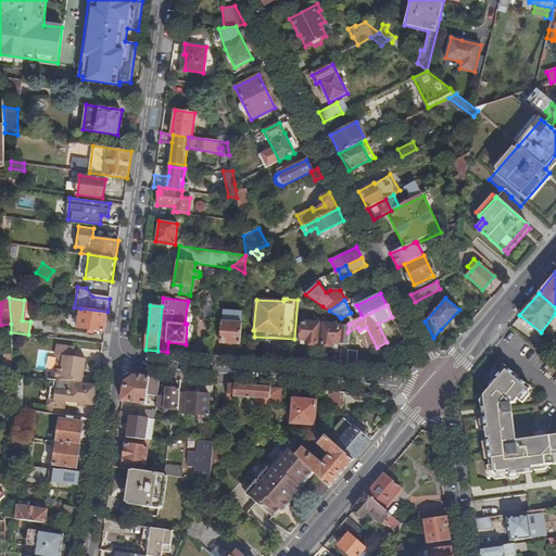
[(105,331),(108,312),(80,308),(79,312),(73,311),(73,315),(67,314),(65,329),(91,332),(91,329),(105,331)]
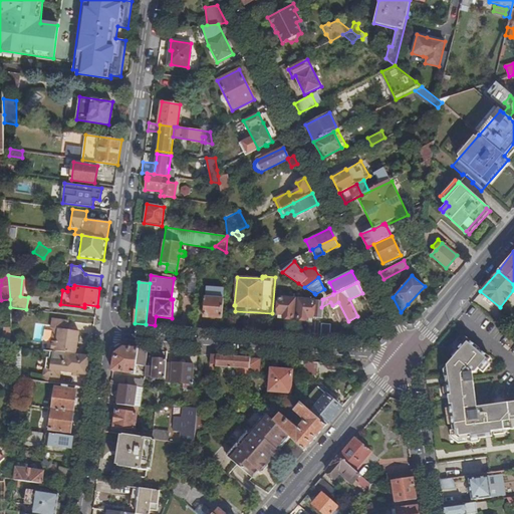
[(213,298),(213,288),(206,287),(205,297),(213,298)]
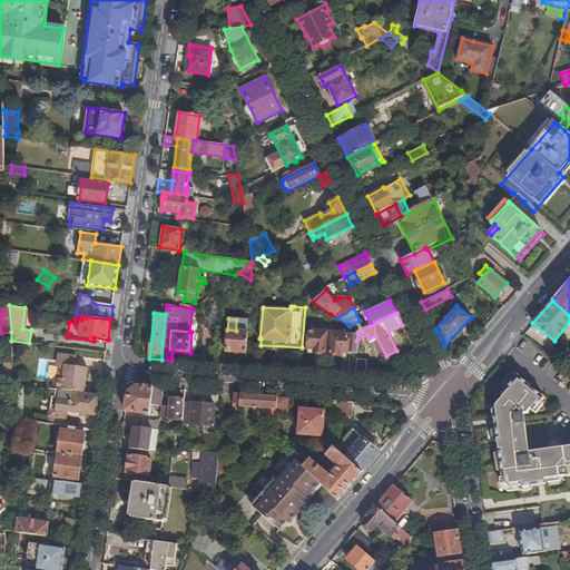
[(246,353),(248,320),(236,320),(236,331),(227,330),(226,352),(246,353)]
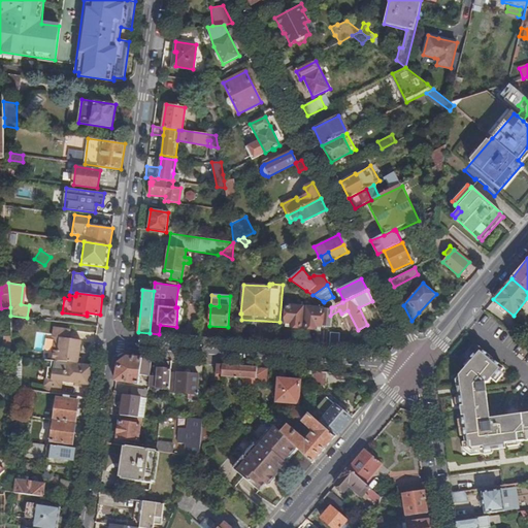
[(324,302),(323,301),(322,308),(306,307),(305,327),(316,328),(317,325),(321,325),(322,318),(330,319),(330,316),(331,307),(324,302)]
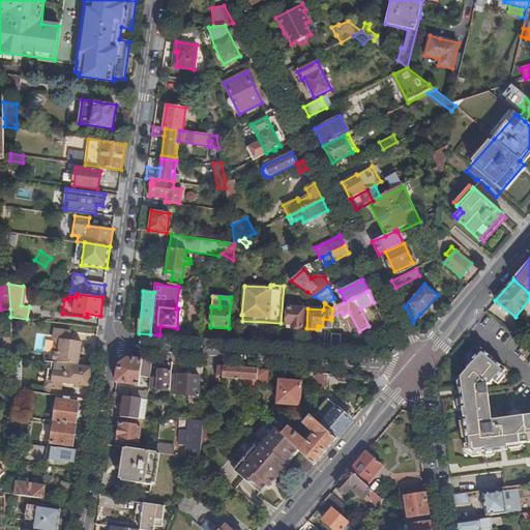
[(302,328),(304,308),(288,306),(286,327),(302,328)]
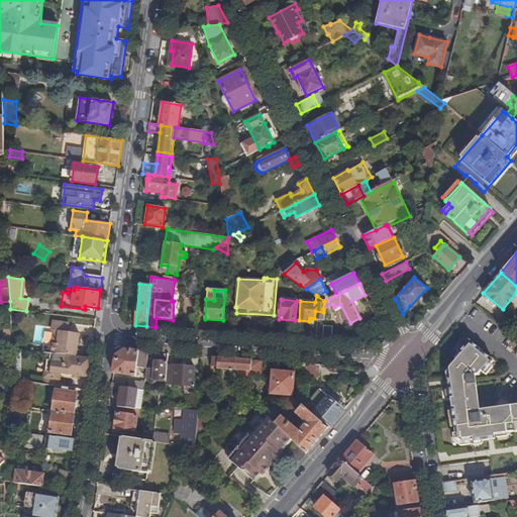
[(73,347),(78,348),(81,326),(69,324),(69,320),(54,318),(52,328),(55,328),(55,331),(54,332),(52,340),(54,342),(52,350),(72,353),(73,347)]
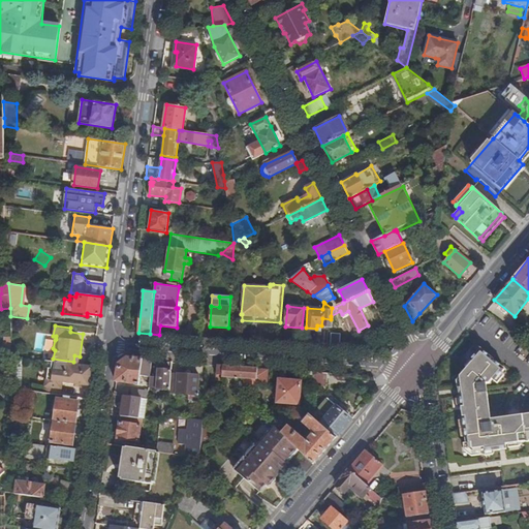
[(331,333),(330,347),(339,348),(340,334),(331,333)]
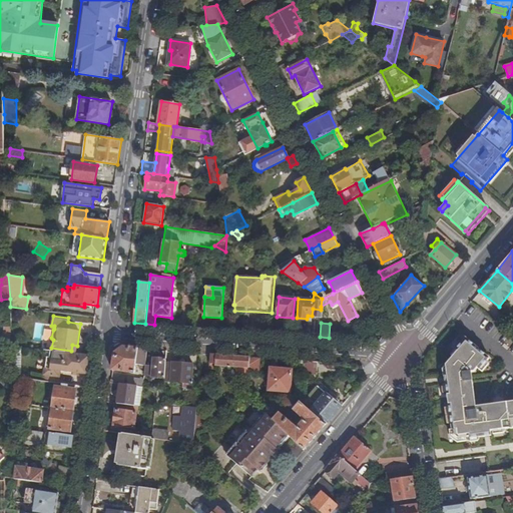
[(479,369),(486,361),(489,357),(466,338),(451,355),(454,357),(447,365),(448,377),(449,377),(449,383),(445,384),(452,430),(454,430),(454,435),(459,438),(470,437),(471,438),(485,436),(484,426),(491,425),(491,429),(512,425),(512,400),(475,406),(471,372),(474,371),(477,367),(479,369)]
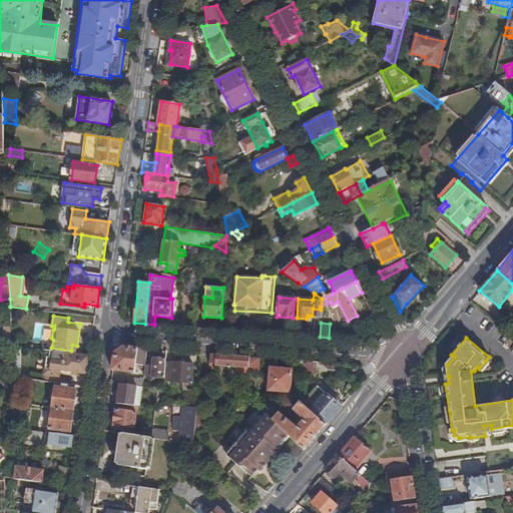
[(114,354),(112,370),(134,373),(136,364),(142,365),(142,368),(145,368),(147,349),(123,348),(114,354)]
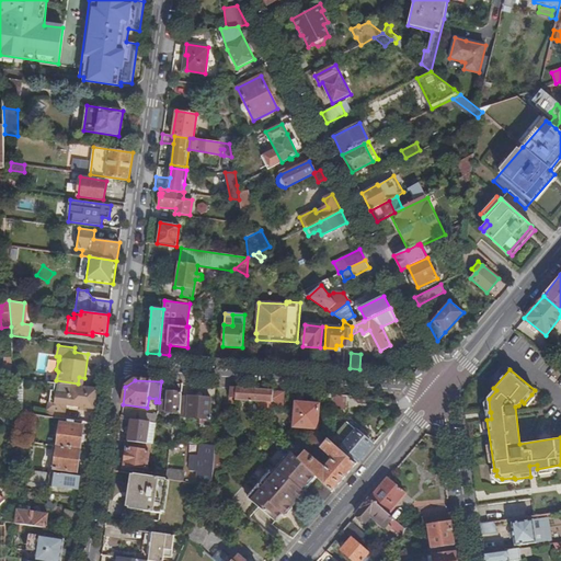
[(76,386),(52,382),(50,388),(57,389),(56,401),(49,400),(47,416),(66,419),(67,404),(95,409),(98,389),(76,386)]
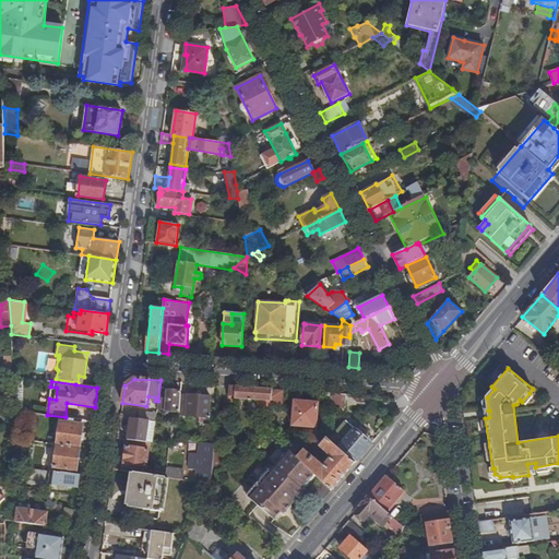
[(271,389),(228,385),(227,401),(235,402),(236,399),(258,400),(258,409),(270,411),(270,407),(271,389)]
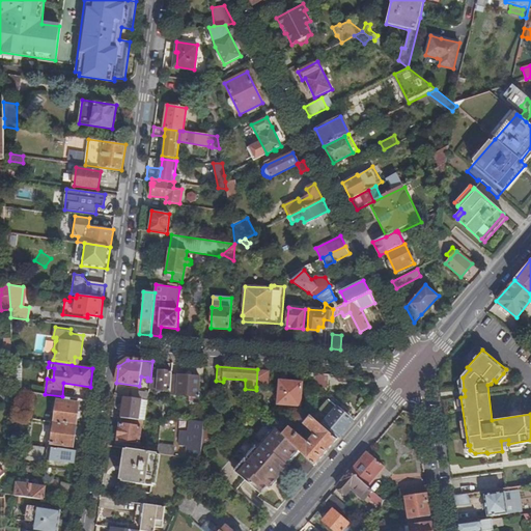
[(270,370),(257,369),(256,387),(269,387),(270,370)]
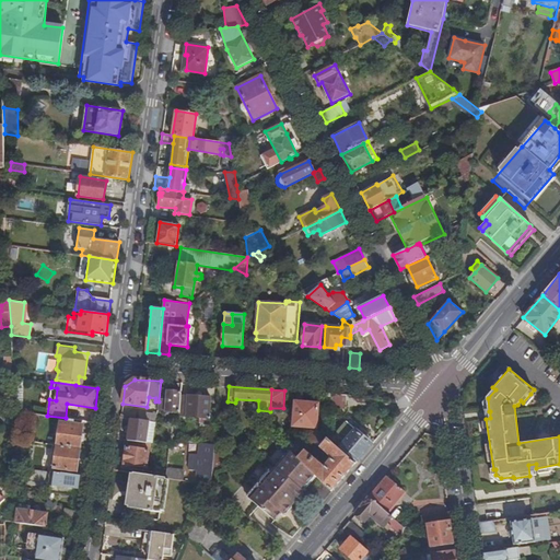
[(181,395),(181,393),(166,392),(165,412),(179,412),(181,395)]
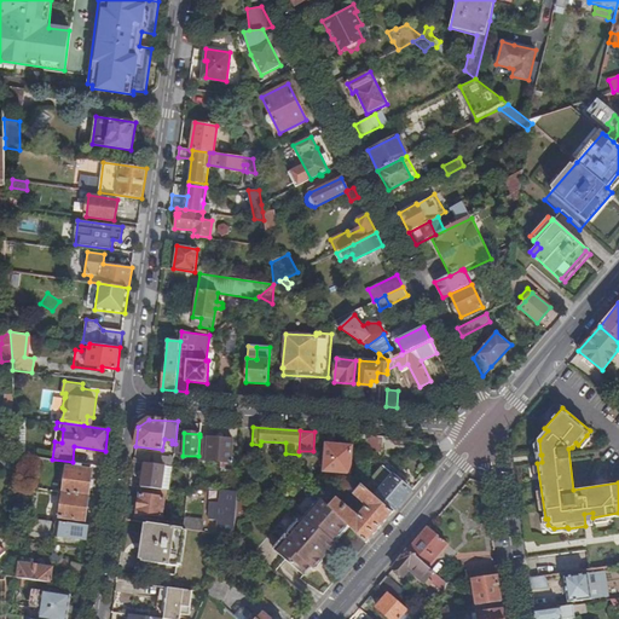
[(362,435),(360,451),(382,452),(383,437),(362,435)]
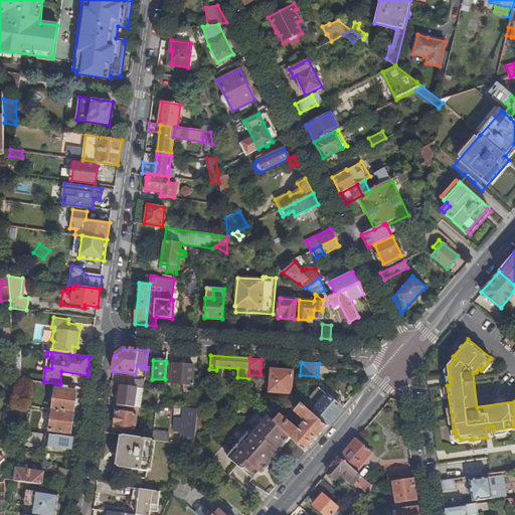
[(491,365),(488,362),(481,370),(484,372),(491,365)]
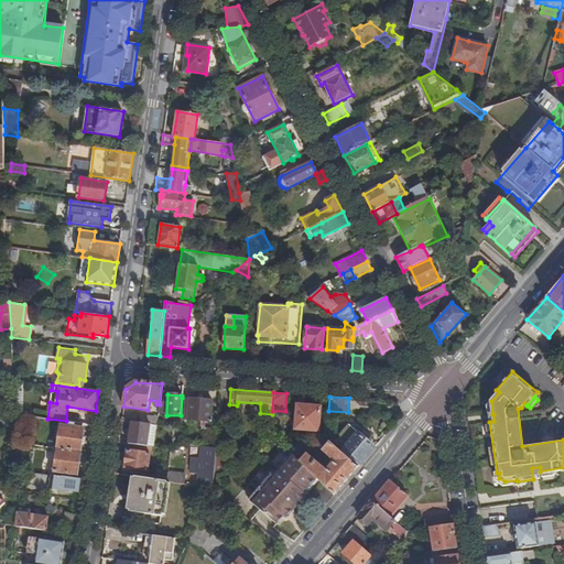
[(181,415),(181,419),(210,421),(212,410),(215,410),(215,407),(212,407),(212,400),(182,398),(181,415)]
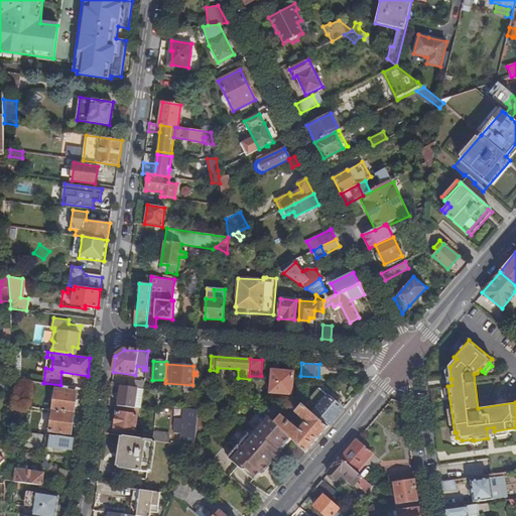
[(293,372),(272,370),(270,392),(291,394),(293,372)]
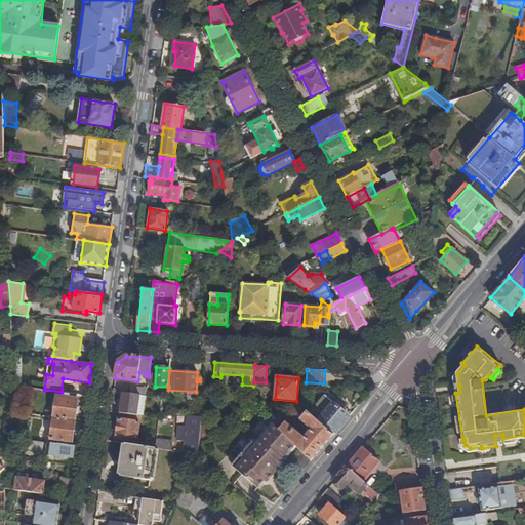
[(134,387),(133,394),(147,396),(148,388),(134,387)]
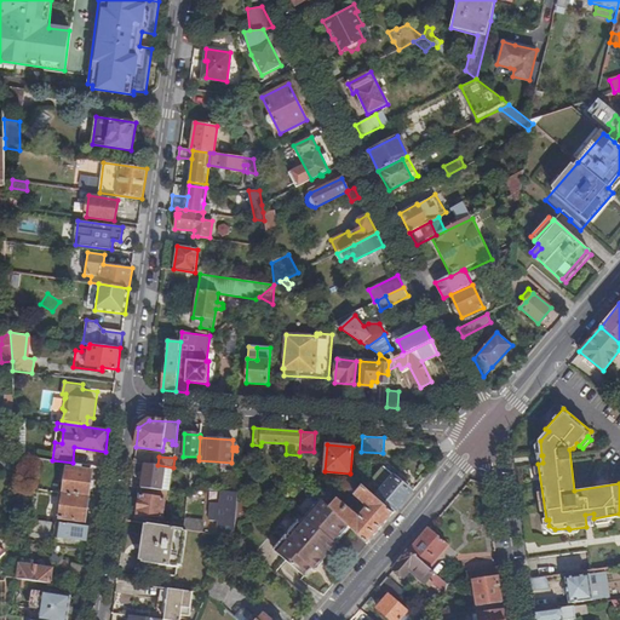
[(91,480),(93,465),(75,464),(75,469),(68,468),(64,493),(89,495),(90,488),(92,488),(93,487),(95,482),(93,481),(91,480)]
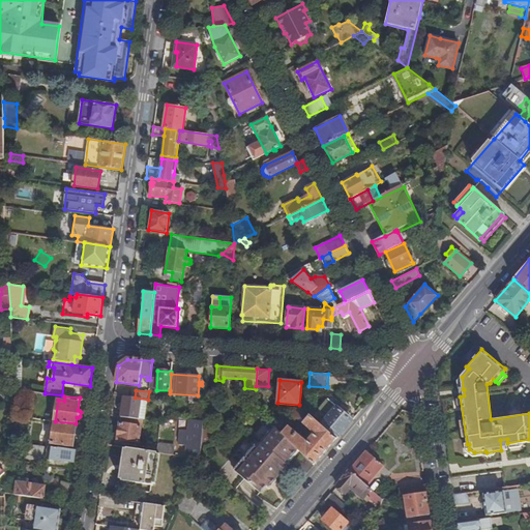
[(124,396),(121,417),(142,419),(145,419),(148,404),(148,400),(135,398),(124,396)]
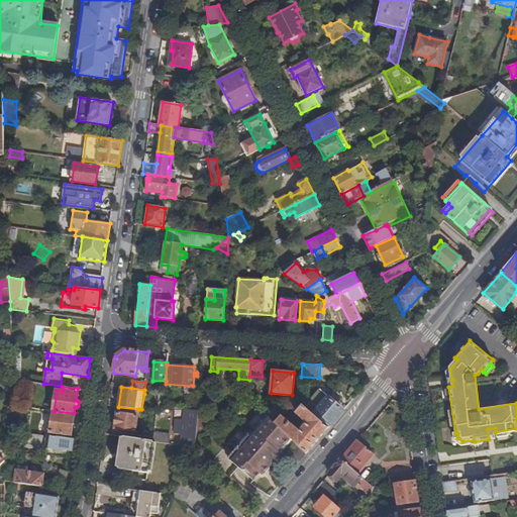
[(306,405),(330,426),(337,418),(343,410),(319,390),(306,405)]
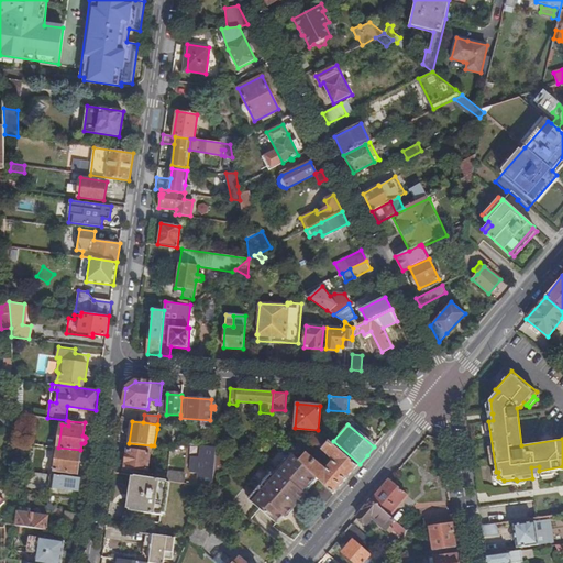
[(318,479),(333,495),(345,479),(357,466),(326,439),(318,445),(331,457),(333,457),(334,456),(337,457),(329,466),(328,465),(324,468),(327,470),(322,475),(320,473),(321,472),(321,467),(307,454),(300,462),(318,479)]
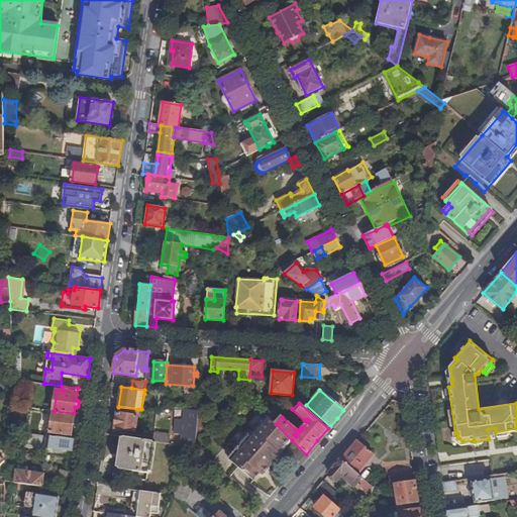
[(181,415),(182,409),(164,406),(163,412),(181,415)]
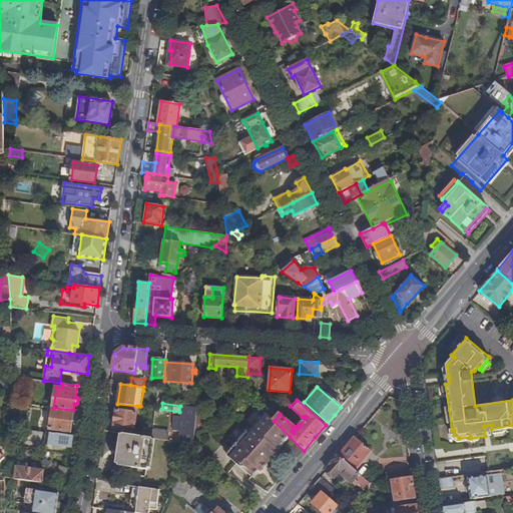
[(137,406),(117,404),(113,425),(134,428),(137,406)]
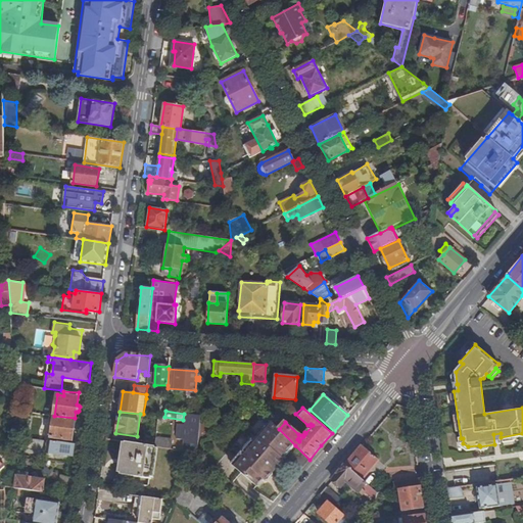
[(185,434),(183,450),(196,453),(198,439),(199,421),(200,416),(186,414),(185,430),(182,430),(182,434),(185,434)]
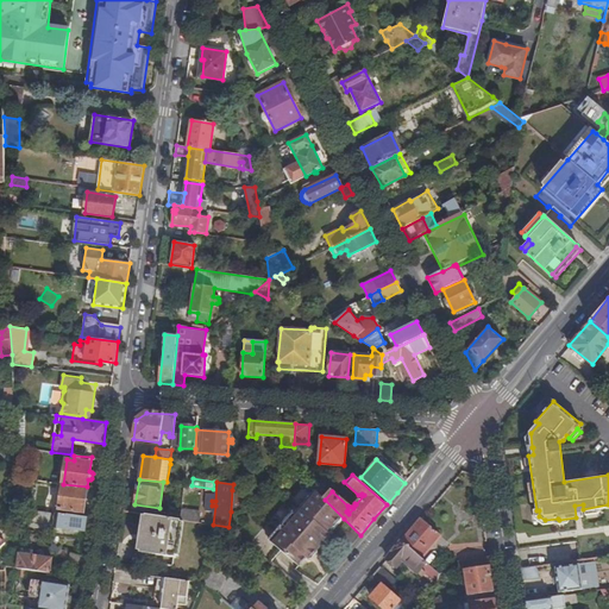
[(83,512),(87,487),(63,484),(60,509),(83,512)]
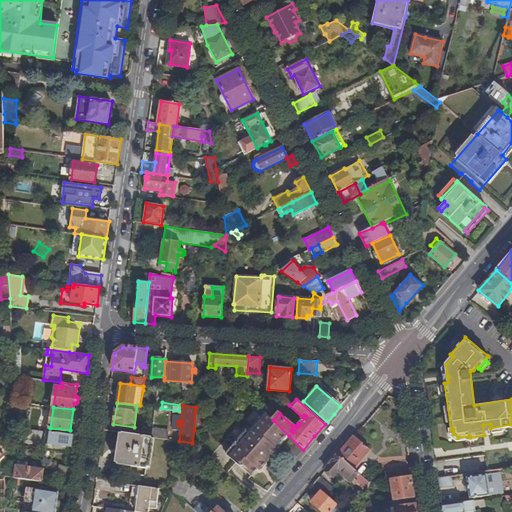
[(195,412),(194,430),(203,426),(204,412),(195,412)]
